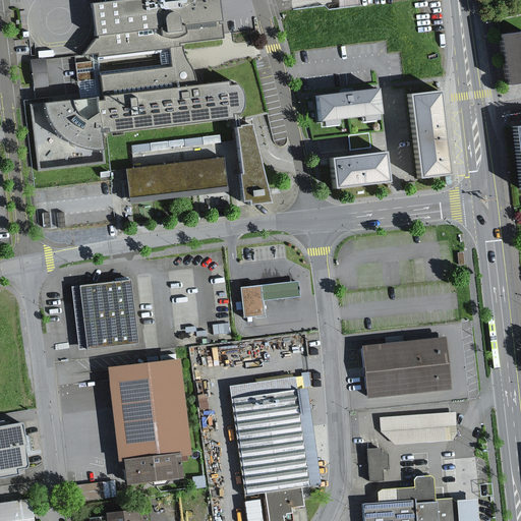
[(217,0),(124,0),(92,4),(95,37),(80,56),(97,54),(97,57),(163,49),(169,48),(178,47),(178,43),(222,37),(217,0)]
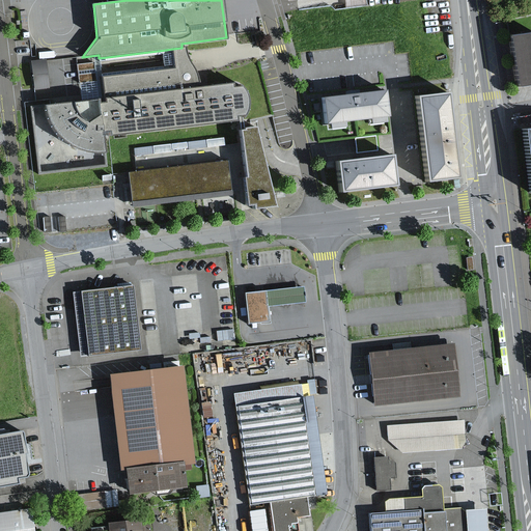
[(530,32),(509,35),(515,87),(530,85),(530,32)]
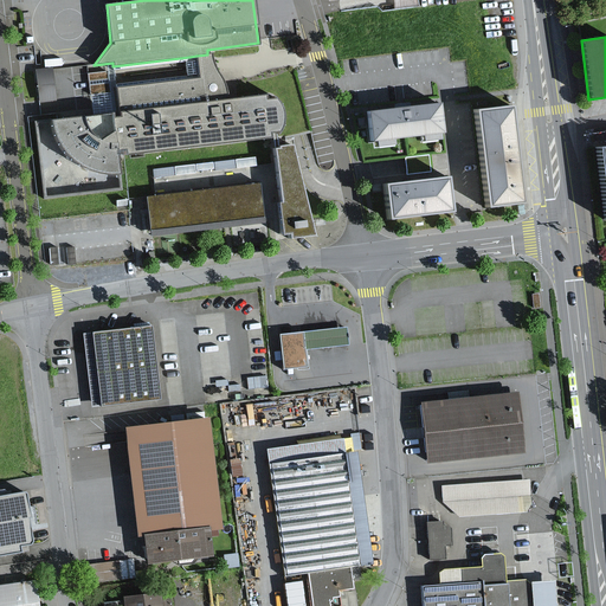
[(49,120),(37,121),(45,198),(77,194),(122,189),(120,174),(118,174),(116,155),(270,136),(270,131),(279,130),(282,122),(283,117),(282,111),(279,104),(275,98),(265,100),(265,95),(227,98),(226,90),(221,81),(216,71),(212,62),(211,55),(207,55),(197,56),(199,79),(116,88),(118,116),(113,117),(113,114),(81,117),(49,120)]
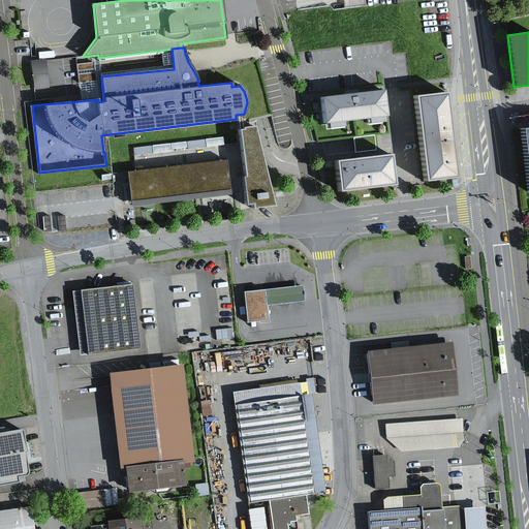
[(379,90),(316,97),(319,123),(325,128),(342,128),(340,122),(363,119),(366,123),(380,123),(378,116),(383,117),(379,90)]
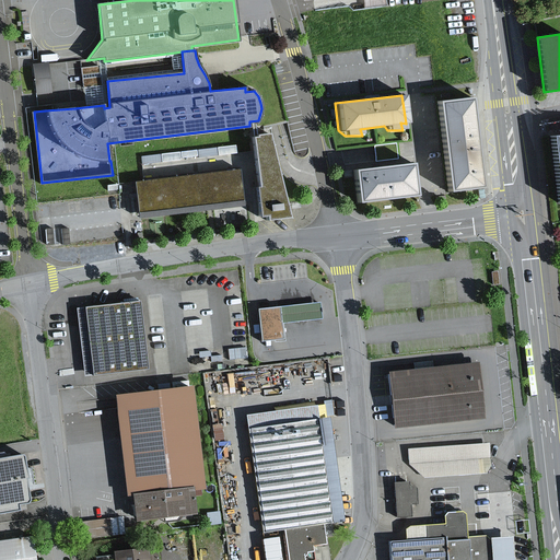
[(468,97),(435,101),(447,195),(480,190),(468,97)]
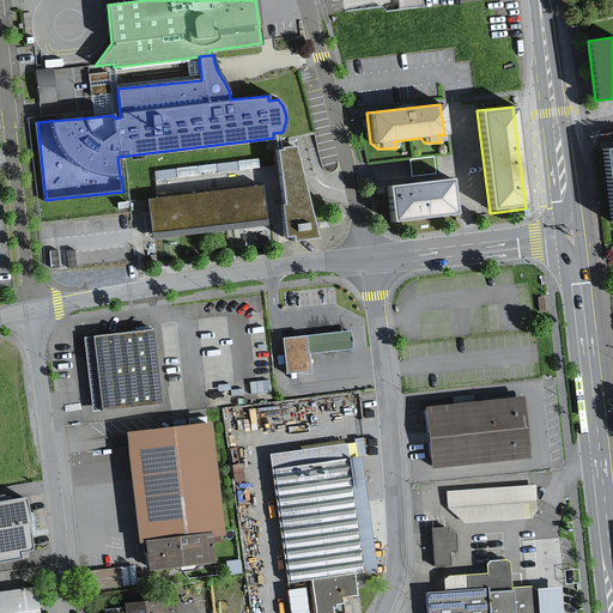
[(293,150),(277,151),(284,207),(280,207),(284,240),(291,238),(292,242),(317,240),(316,236),(293,150)]
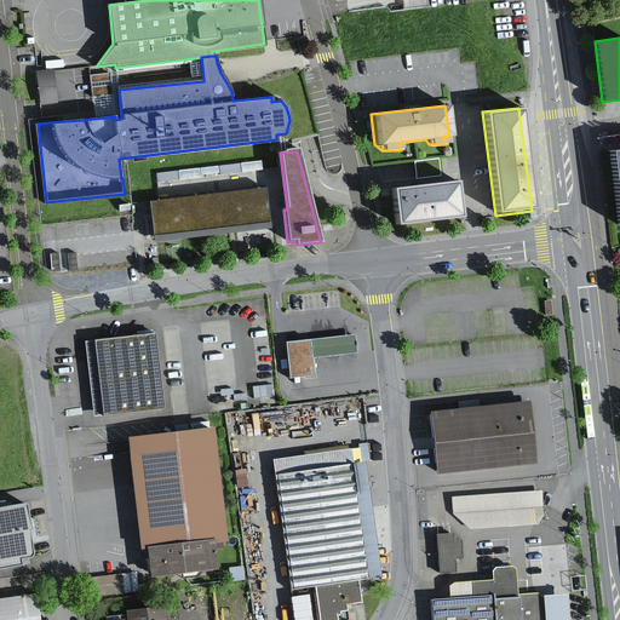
[(453,182),(389,190),(392,227),(458,218),(453,182)]
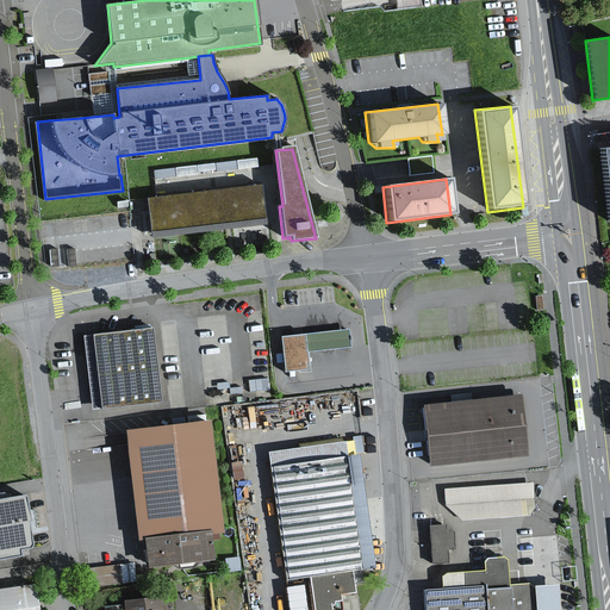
[(265,186),(149,199),(154,240),(269,225),(265,186)]
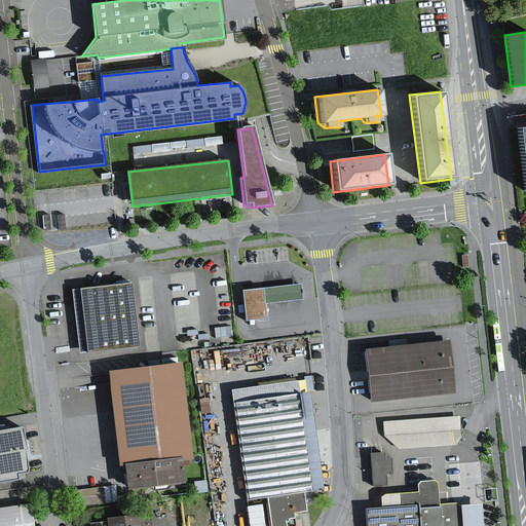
[(133,283),(80,289),(87,352),(141,347),(133,283)]
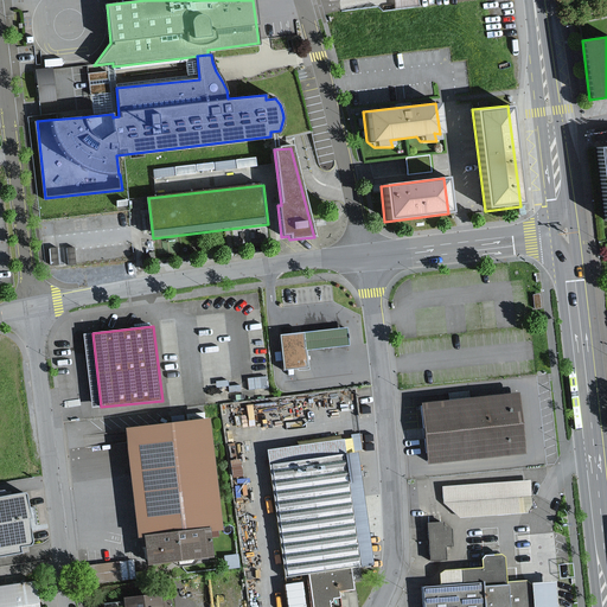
[(350,346),(347,328),(305,332),(281,336),(285,371),(310,368),(307,351),(350,346)]
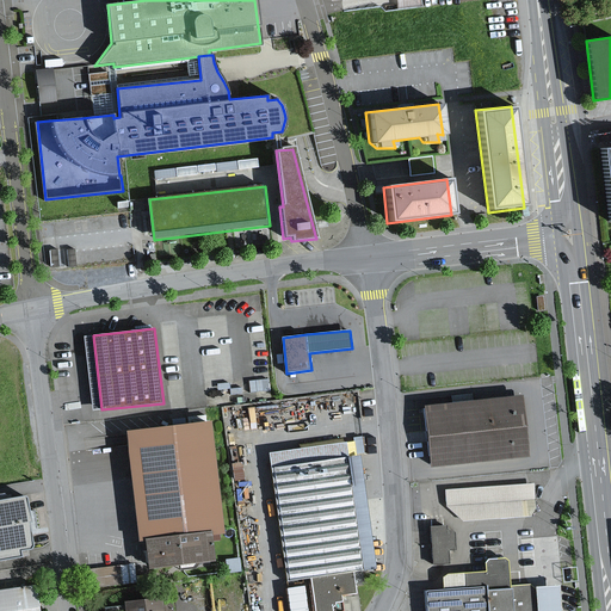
[(522,395),(424,406),(430,468),(529,458),(522,395)]
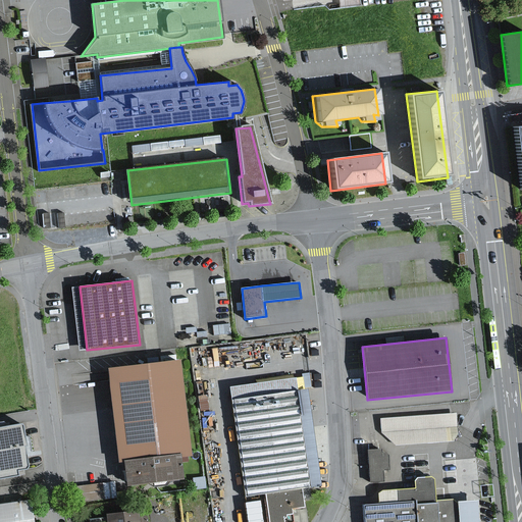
[(192,457),(180,358),(107,367),(118,464),(125,463),(127,485),(184,478),(181,459),(192,457)]
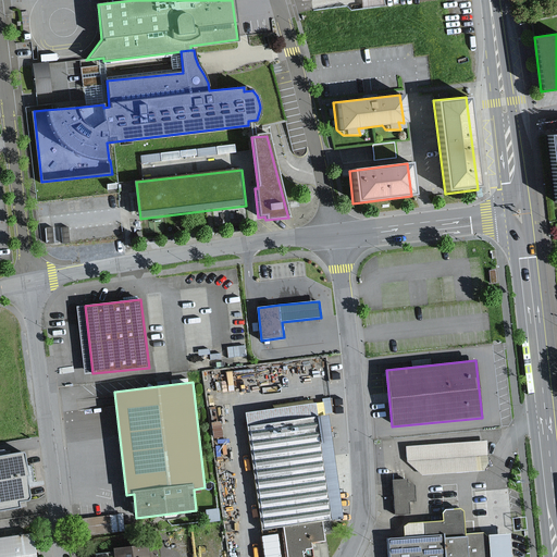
[(333,520),(316,400),(244,411),(261,530),(281,527),(285,556),(302,556),(311,556),(310,546),(326,544),(323,522),(333,520)]
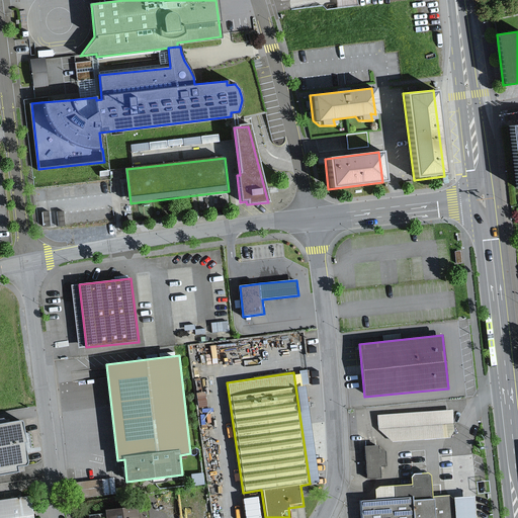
[(453,411),(376,416),(377,432),(391,444),(455,440),(453,411)]
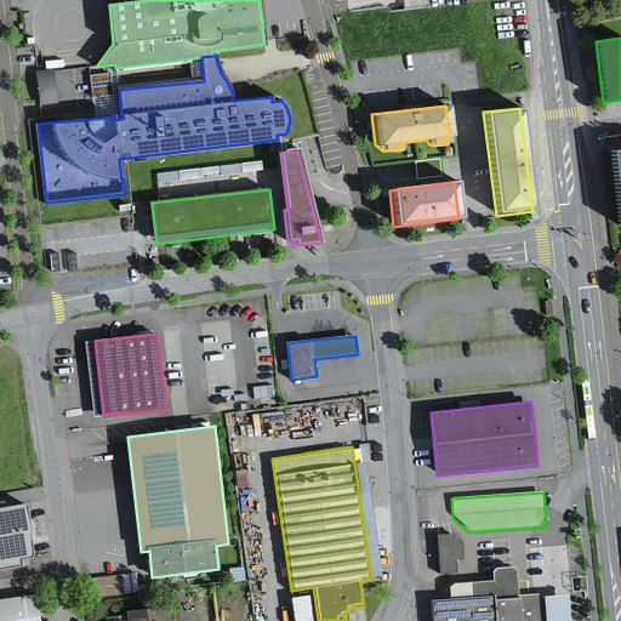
[(21,508),(0,512),(0,573),(22,569),(21,559),(29,558),(21,508)]
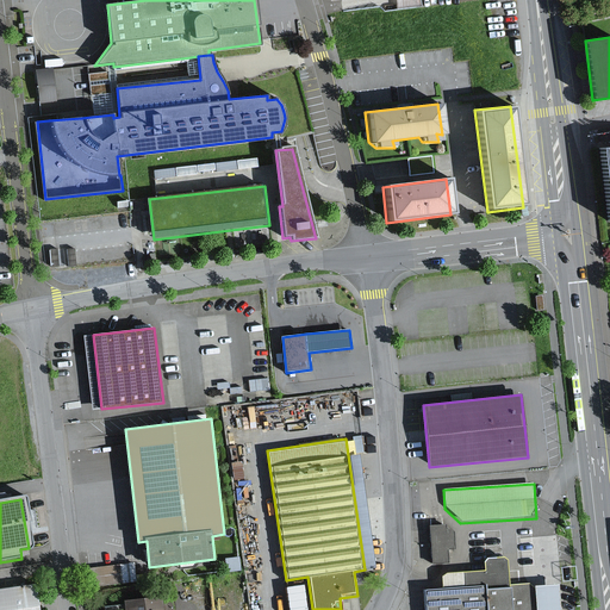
[(447,527),(429,527),(431,566),(449,565),(448,551),(455,551),(455,536),(452,531),(448,530),(447,527)]
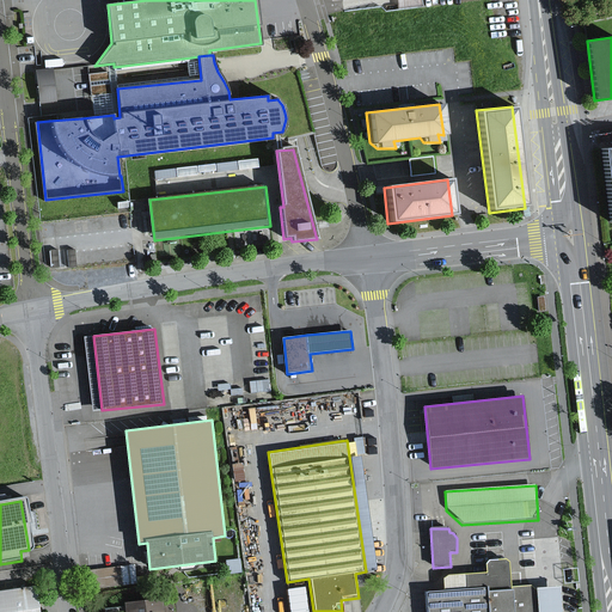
[(424,595),(426,611),(562,611),(562,586),(537,587),(513,588),(510,560),(483,561),(484,574),(440,575),(441,594),(424,595)]
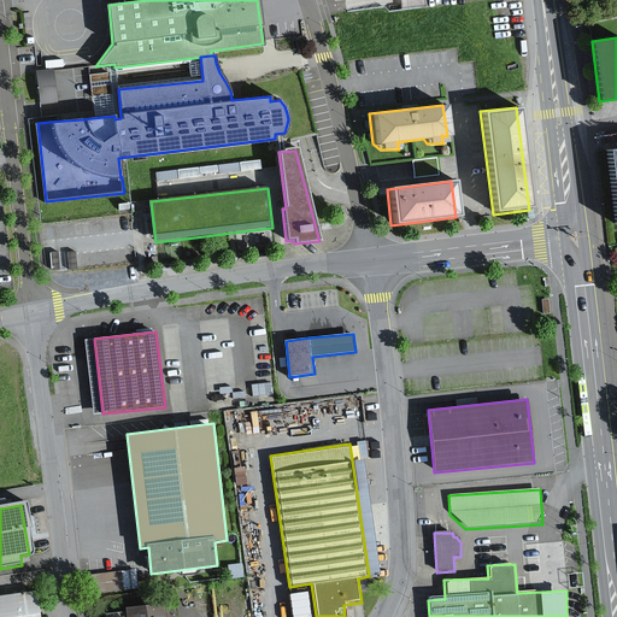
[(122,568),(97,569),(98,587),(123,586),(122,568)]
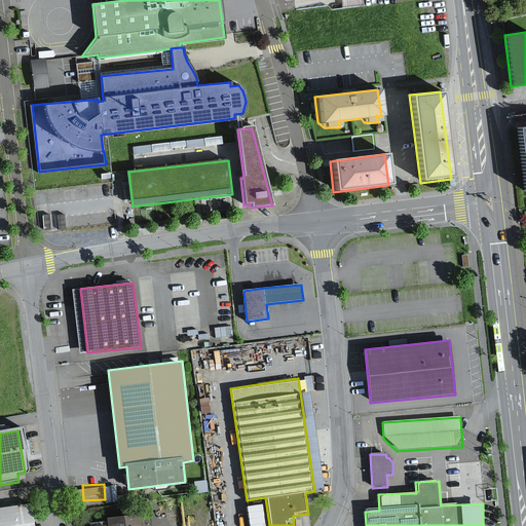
[(35,525),(32,503),(0,508),(0,525),(35,525)]
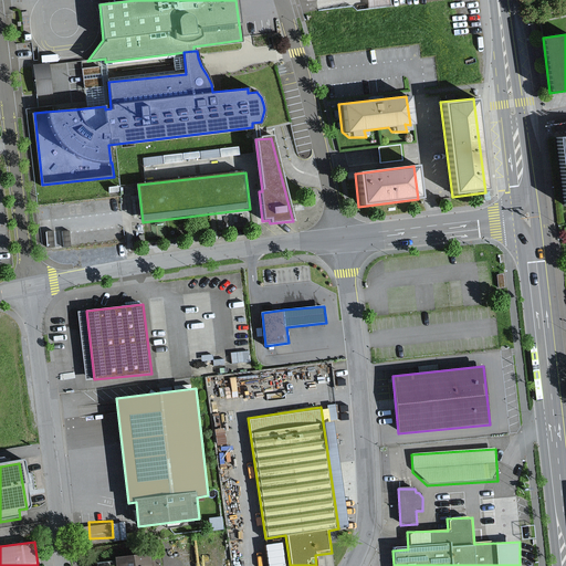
[(149,565),(148,555),(112,558),(112,565),(149,565)]
